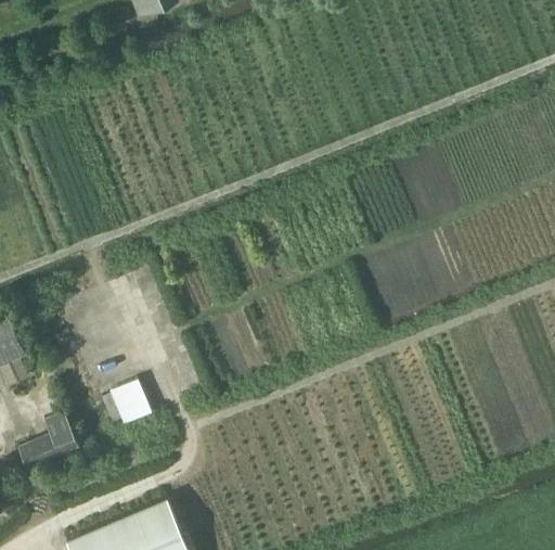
[(130,0),(138,16),(177,0),(130,0)]
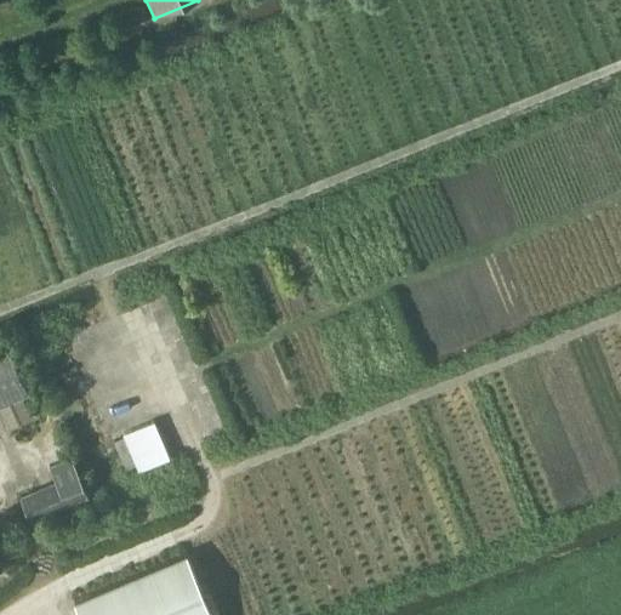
[(33,423),(23,403),(29,400),(9,357),(0,360),(0,413),(10,434),(33,423)]
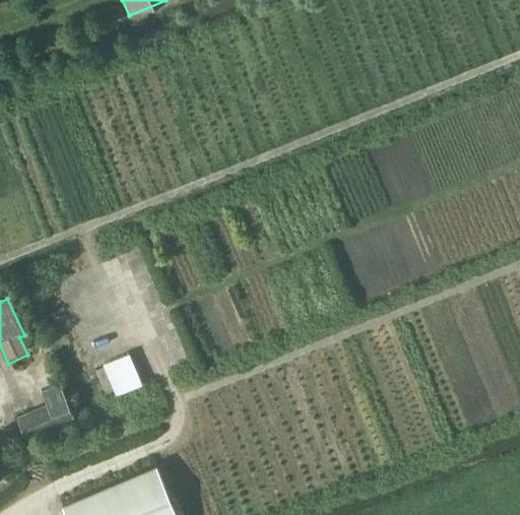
[(117,399),(143,388),(132,359),(105,369),(117,399)]
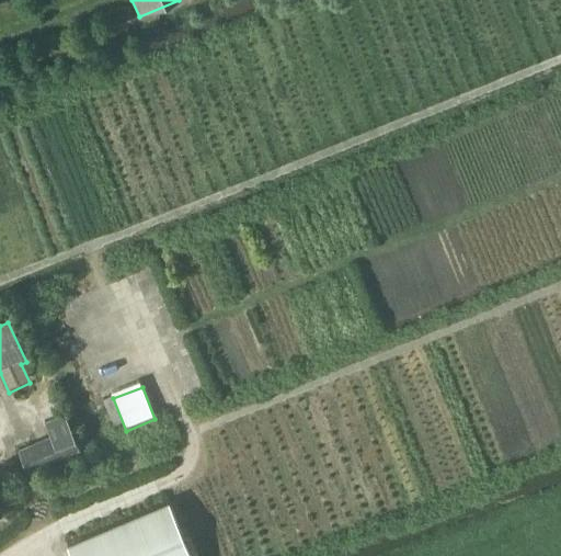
[(25,475),(79,454),(65,418),(44,426),(49,441),(18,454),(25,475)]
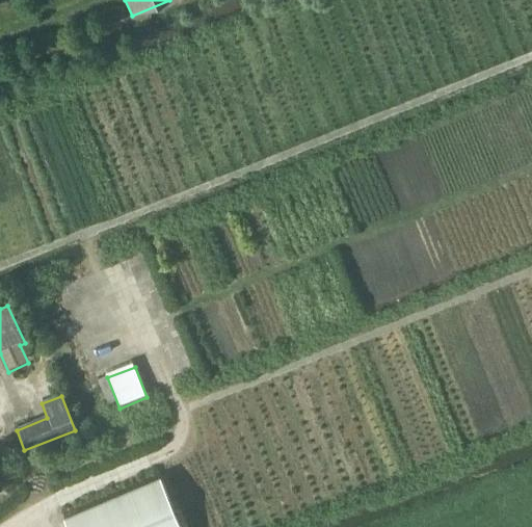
[(180,526),(158,478),(63,520),(65,526),(180,526)]
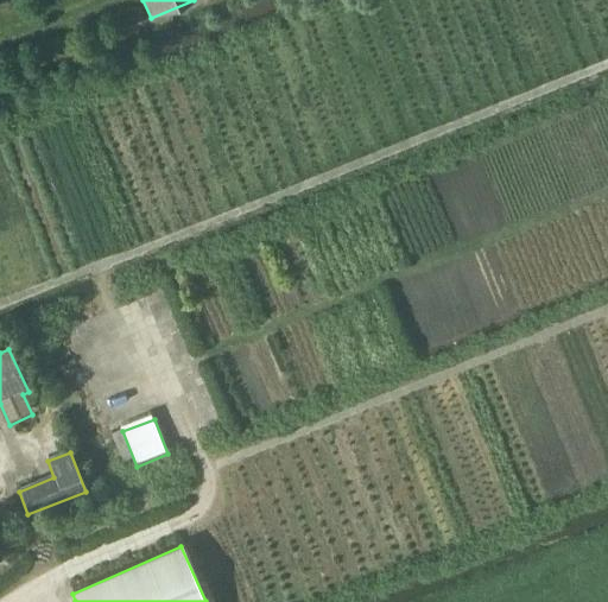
All buildings are outlined.
